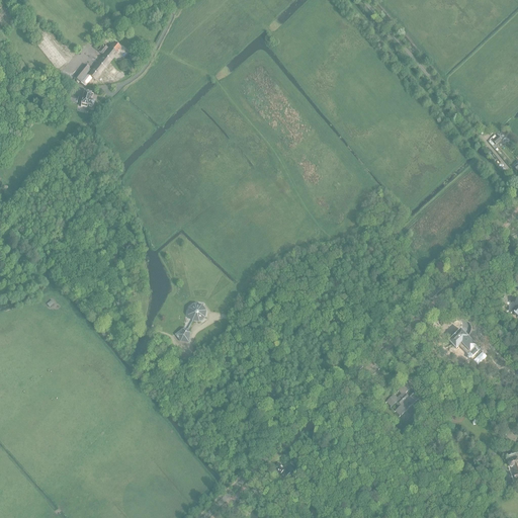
[(11,6),(8,2),(5,5),(11,12),(16,8),(13,5),(11,6)]
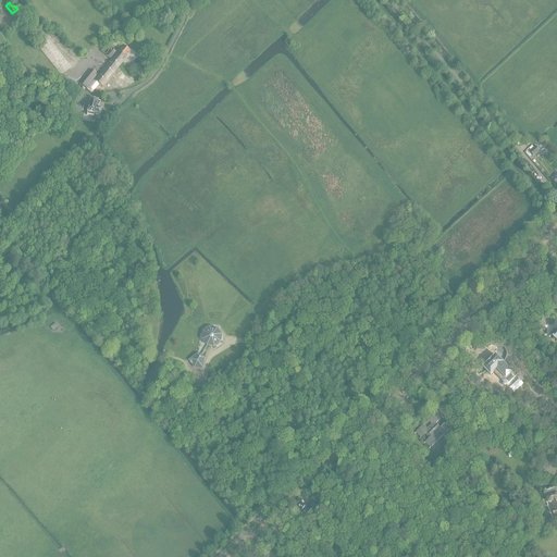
[(102,87),(112,75),(131,52),(123,46),(116,52),(112,49),(111,51),(109,50),(106,54),(107,56),(111,60),(98,75),(91,70),(81,84),(93,93),(97,87),(100,89),(102,86),(102,87)]
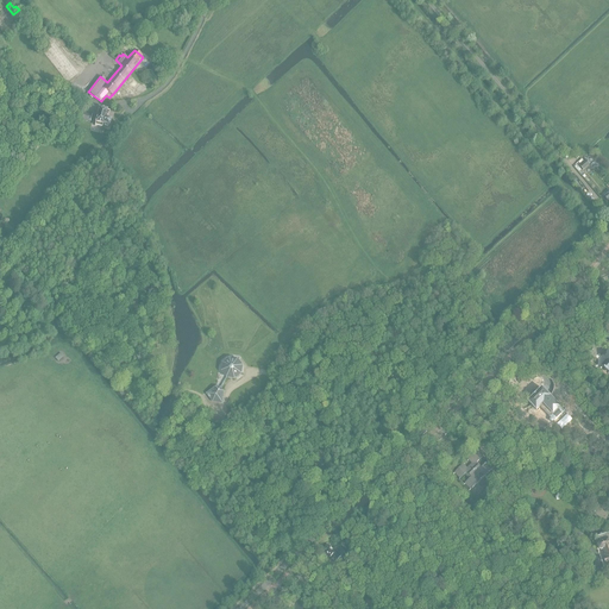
[(95,123),(95,126),(102,127),(102,125),(110,126),(111,120),(110,120),(111,117),(108,115),(110,112),(105,110),(105,108),(100,107),(95,123)]
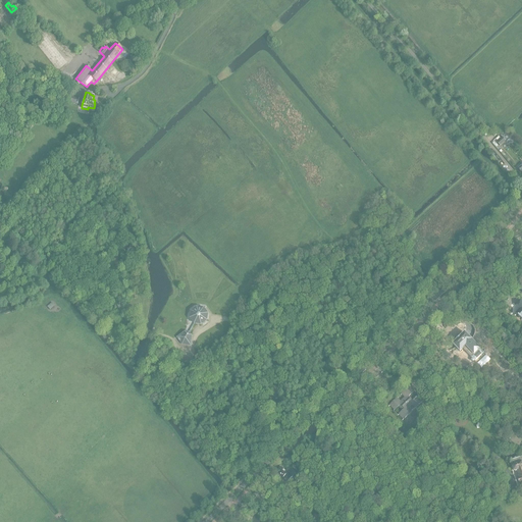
[(65,94),(64,101),(77,104),(79,98),(65,94)]
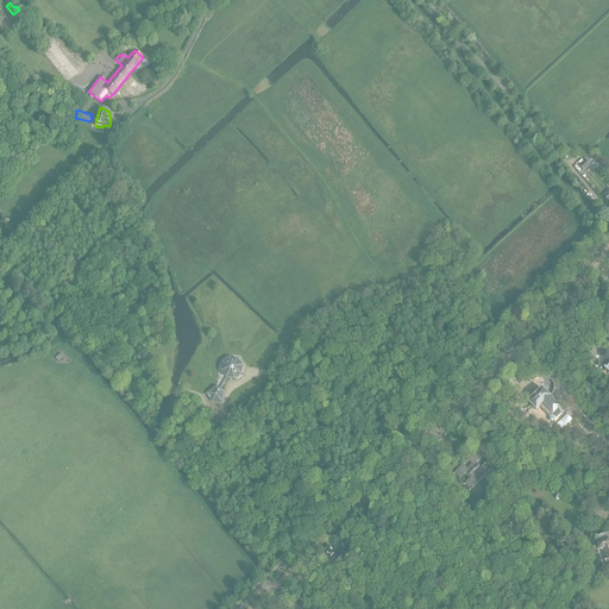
[(589,164),(591,163),(588,158),(585,159),(586,161),(579,167),(583,170),(590,164),(589,164)]
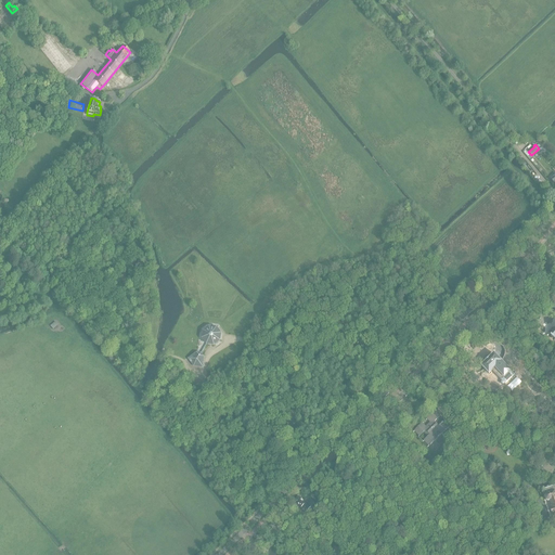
[(220,340),(221,334),(217,328),(209,327),(204,332),(203,338),(207,344),(214,345),(220,340)]
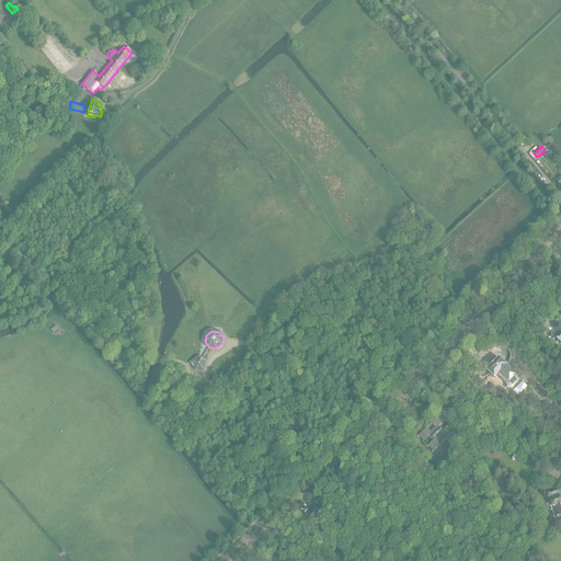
[(506,365),(500,358),(487,370),(494,378),(501,371),(510,380),(506,384),(507,385),(506,386),(506,387),(506,388),(507,389),(508,389),(510,389),(510,388),(511,389),(521,379),(516,374),(516,375),(512,370),(517,366),(519,359),(511,356),(506,365)]
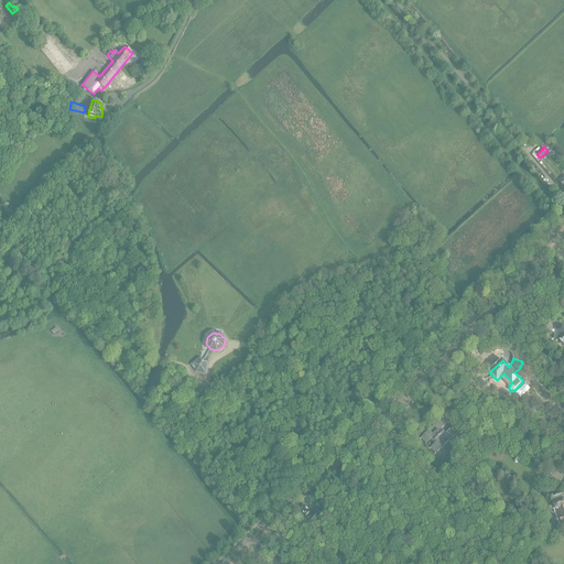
[(202,368),(202,367),(206,367),(207,362),(205,359),(201,359),(197,361),(199,366),(199,367),(199,368),(202,368)]
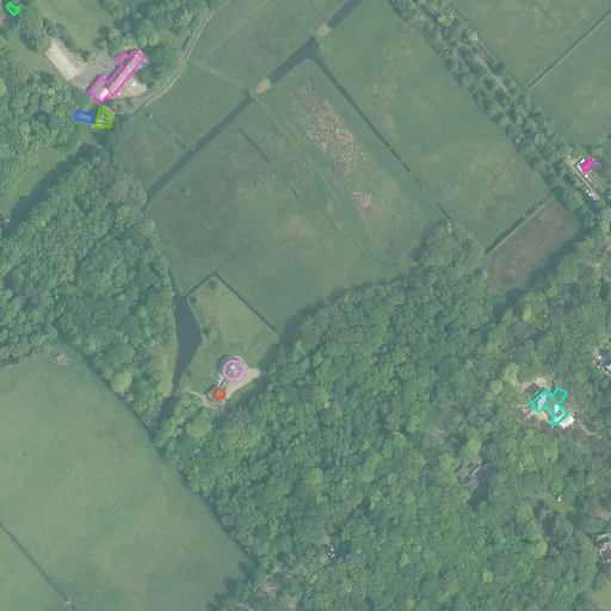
[(485,458),(483,458),(479,454),(470,461),(474,466),(469,470),(464,467),(456,474),(462,480),(467,475),(471,480),(467,485),(473,491),(481,482),(477,479),(482,474),(486,477),(494,470),(489,464),(483,469),(479,464),(485,458)]
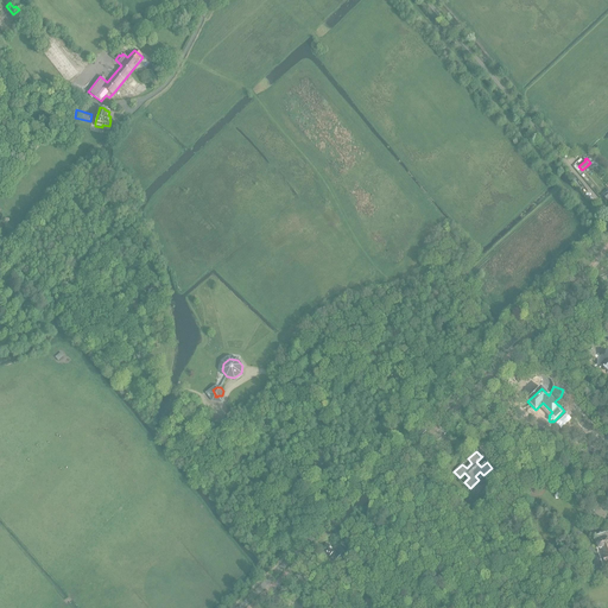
[(607,531),(607,532),(606,532),(603,532),(603,533),(602,534),(601,533),(599,533),(599,536),(597,536),(597,537),(599,542),(597,542),(596,544),(599,548),(601,549),(603,548),(606,553),(603,555),(605,558),(603,558),(605,563),(606,562),(607,568),(607,531)]
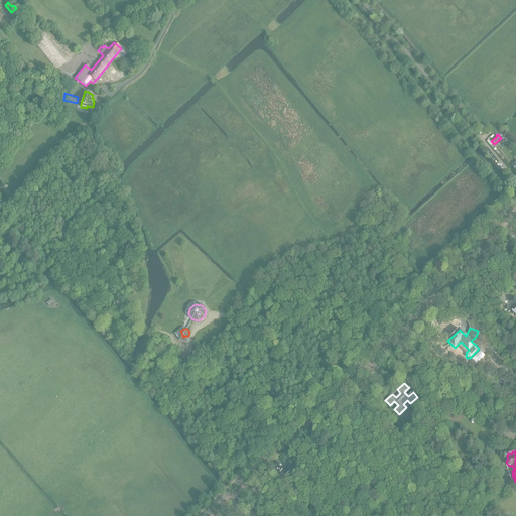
[(285,473),(287,471),(278,462),(274,466),(280,472),(282,470),(285,473)]
